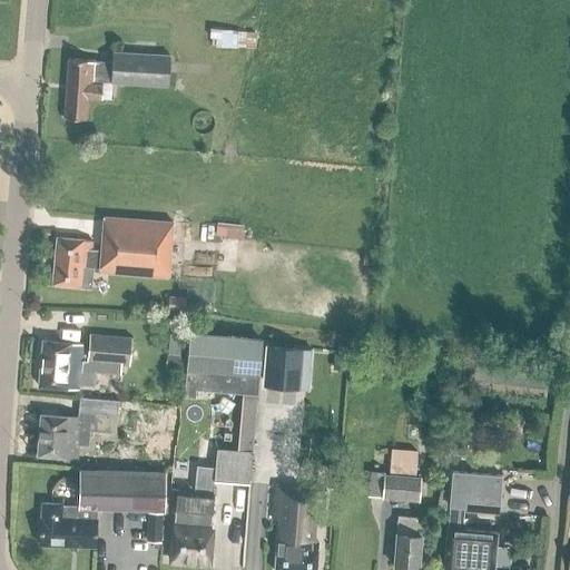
[(216,31),(218,48),(254,45),(253,28),(216,31)]
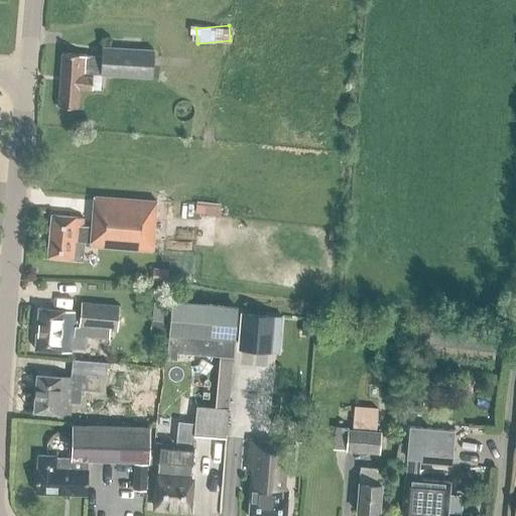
[(61,54),(57,108),(77,109),(78,89),(92,90),(93,77),(88,77),(88,75),(98,75),(98,76),(151,79),(153,51),(102,48),(101,57),(90,56),(61,54)]
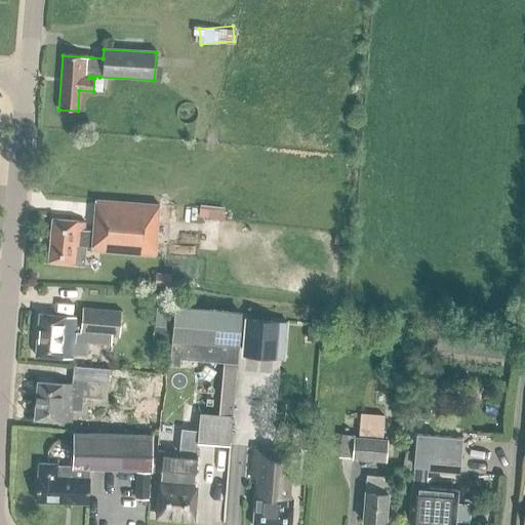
[(95,201),(92,232),(83,231),(84,223),(51,219),(47,263),(80,266),(81,251),(154,257),(158,206),(95,201)]
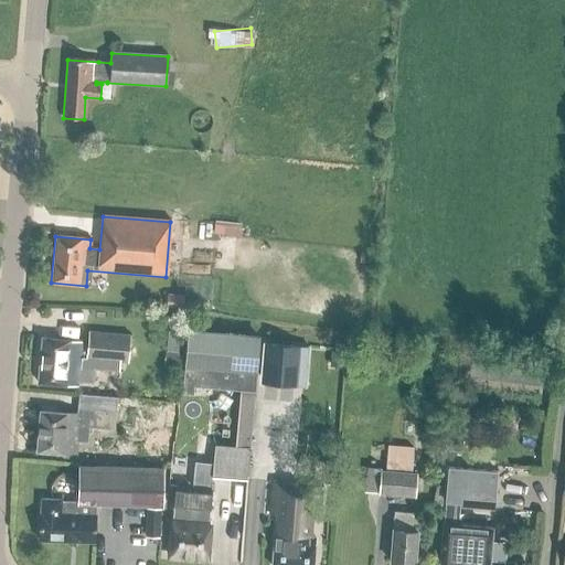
[(181,309),(182,296),(167,295),(166,308),(181,309)]
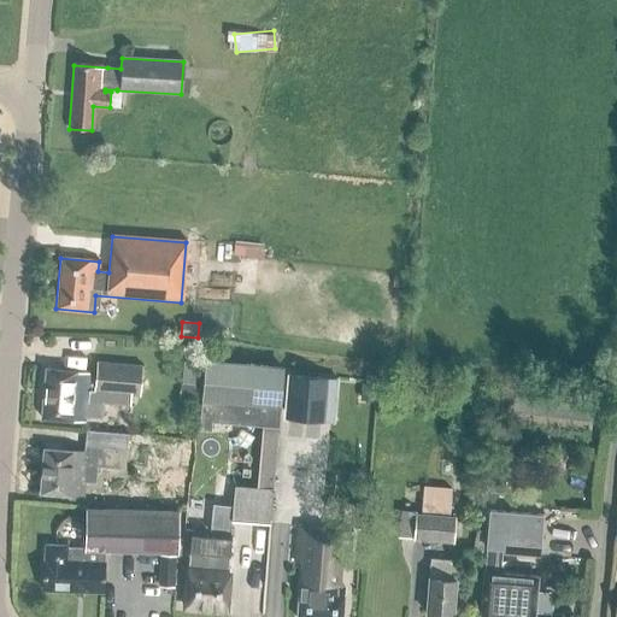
[(97,362),(94,375),(106,376),(103,404),(129,406),(129,395),(139,397),(141,366),(97,362)]
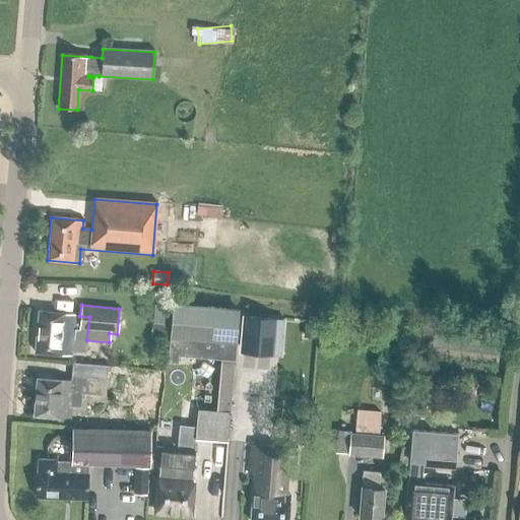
[(160,448),(154,512),(190,515),(192,491),(193,479),(191,478),(195,439),(226,442),(238,311),(173,306),(168,362),(177,363),(178,354),(220,359),(215,411),(197,410),(195,429),(180,427),(177,450),(160,448)]
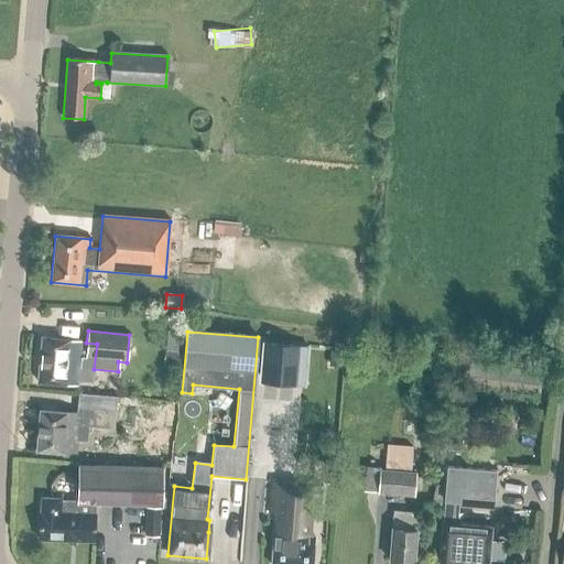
[(97,344),(86,343),(78,343),(78,340),(41,337),(38,382),(75,386),(75,381),(93,383),(94,369),(97,344)]
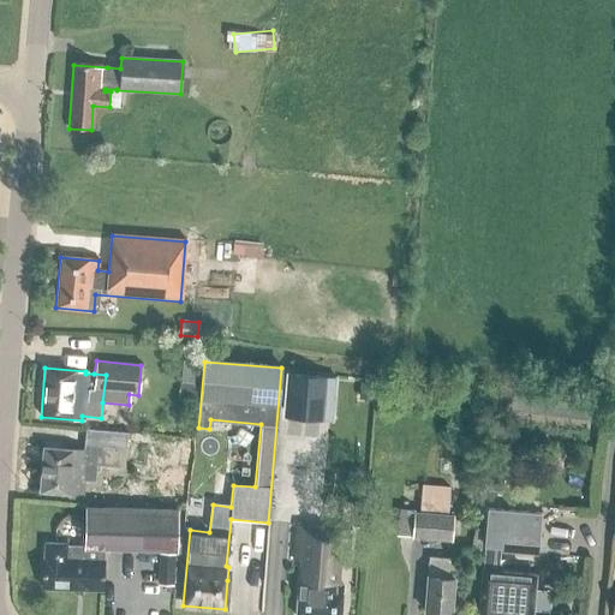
[(287,375),(284,413),(322,416),(326,377),(287,375)]
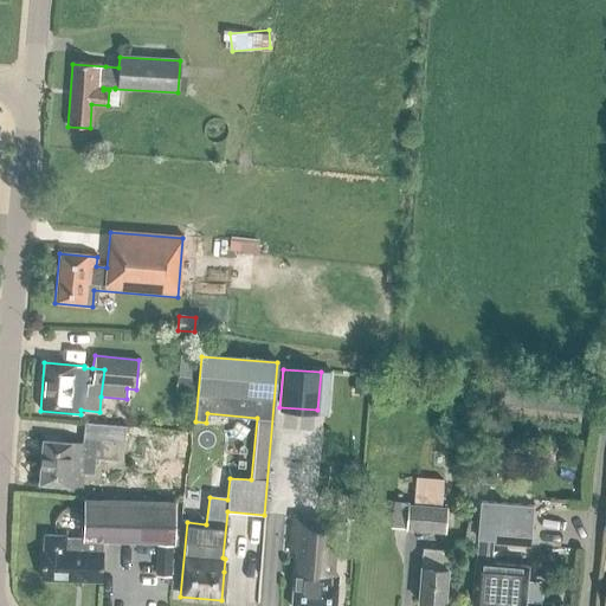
[(359,369),(359,378),(371,379),(371,371),(359,369)]
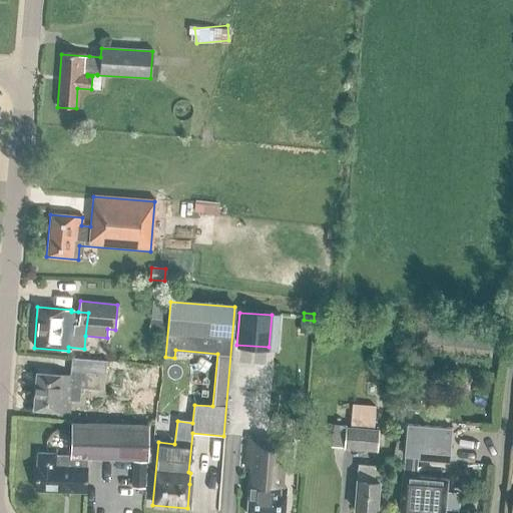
[(160,332),(161,321),(149,319),(148,331),(160,332)]
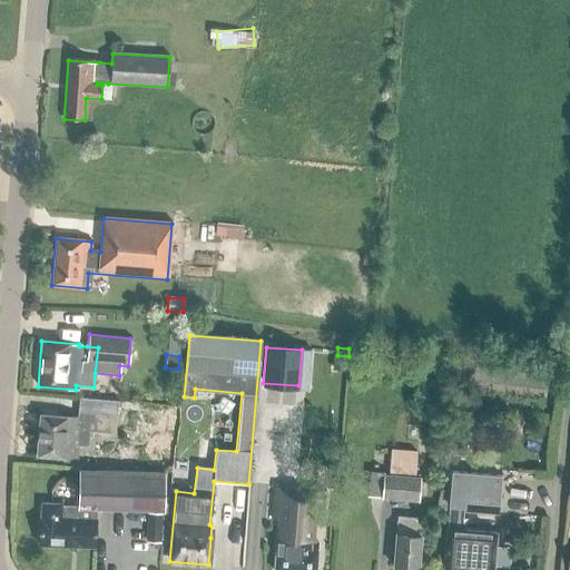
[(448,365),(446,377),(458,377),(459,366),(448,365)]
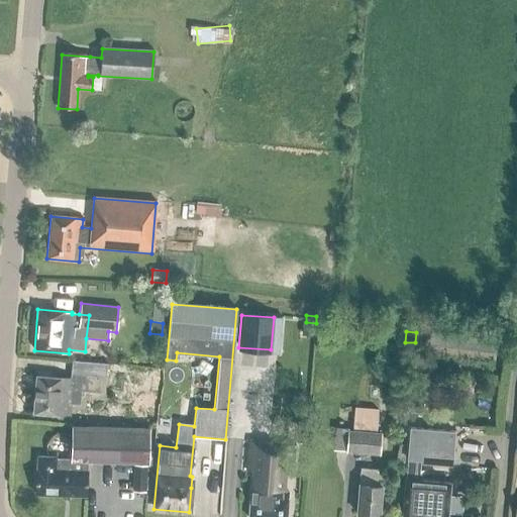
[(415,354),(405,353),(404,371),(414,371),(415,354)]
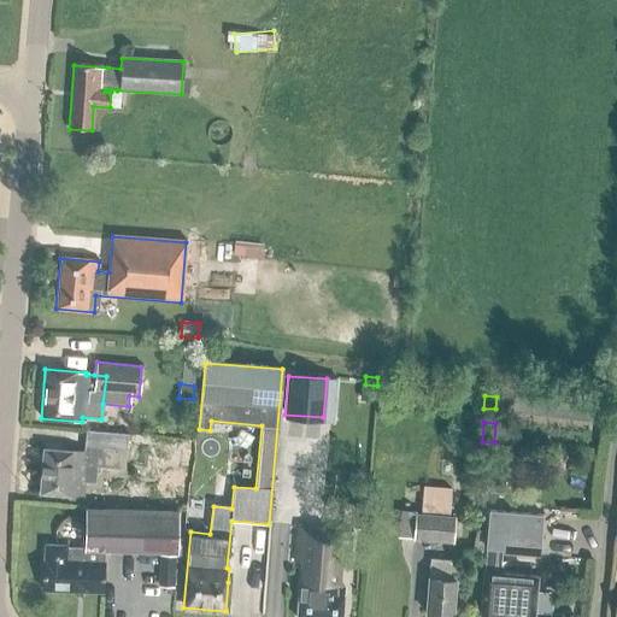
[(68,495),(82,497),(83,482),(94,483),(95,466),(123,469),(127,435),(86,432),(84,452),(71,451),(71,452),(43,450),(40,493),(68,495)]
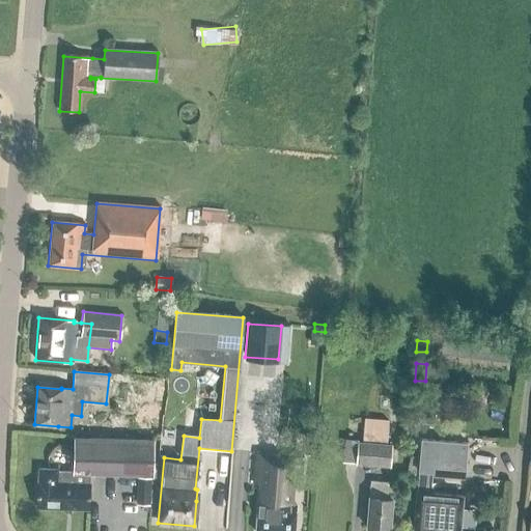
[(361,441),(358,441),(356,465),(389,467),(391,444),(385,444),(387,420),(363,418),(361,441)]
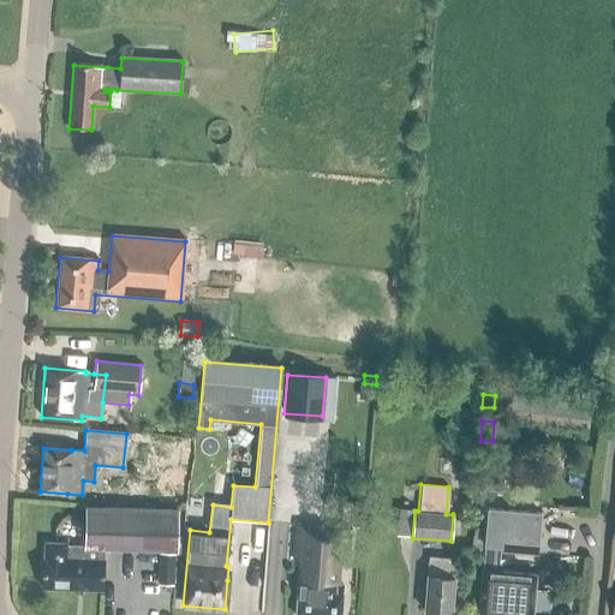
[(45,543),(42,589),(102,592),(103,549),(175,551),(177,511),(85,507),(84,547),(66,547),(66,544),(45,543)]
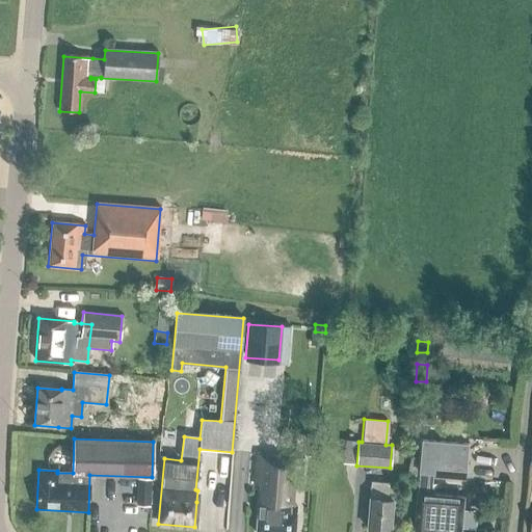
[(467,444),(422,441),(420,457),(409,457),(407,477),(419,477),(417,494),(413,531),(459,531),(460,527),(471,528),(473,512),(461,511),(462,498),(430,495),(432,477),(463,480),(467,444)]
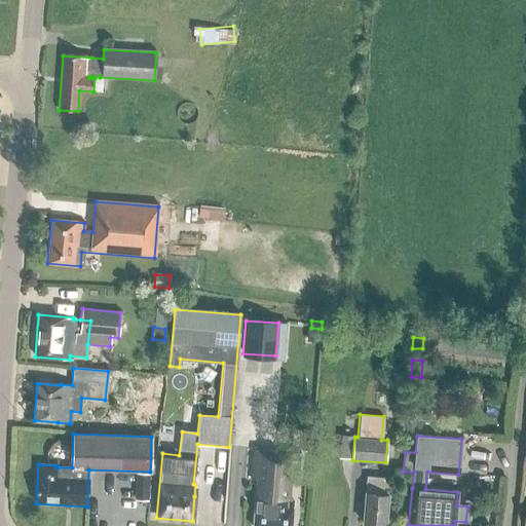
[(256,484),(253,525),(291,525),(293,501),(286,500),(287,483),(294,484),(296,452),(253,449),(250,483),(256,484)]
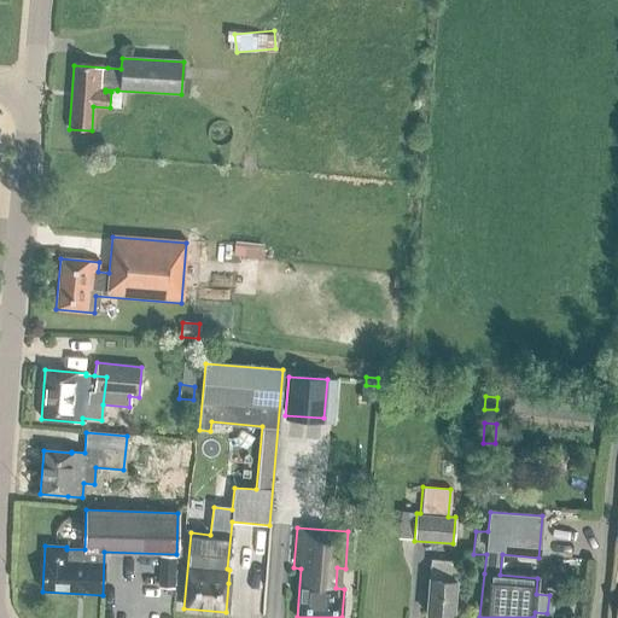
[(159,558),(158,587),(173,588),(174,559),(159,558)]
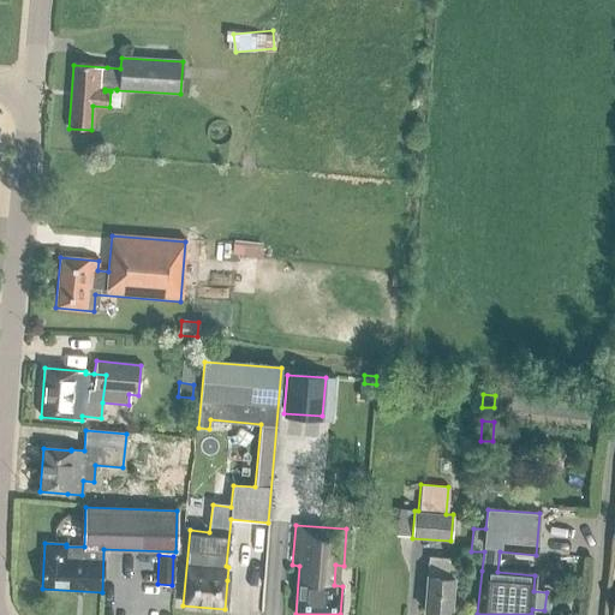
[(455,560),(442,559),(429,557),(427,577),(423,611),(451,614),(455,560)]
